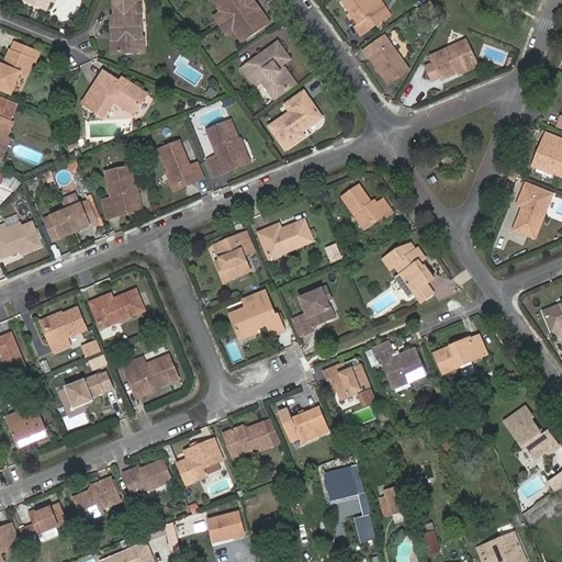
[(25,0),(24,1),(46,10),(49,0),(55,2),(56,0),(25,0)]
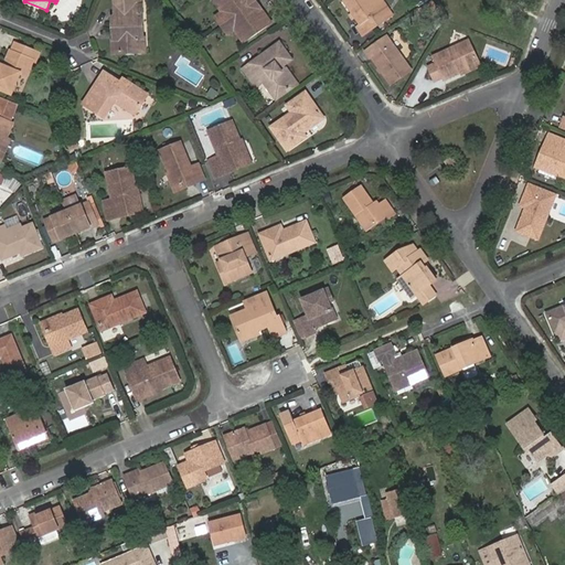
[(112,17),(113,33),(116,33),(115,39),(113,39),(114,53),(136,52),(136,40),(142,39),(141,6),(134,6),(132,0),(114,0),(114,8),(117,8),(118,17),(114,17),(112,17)]
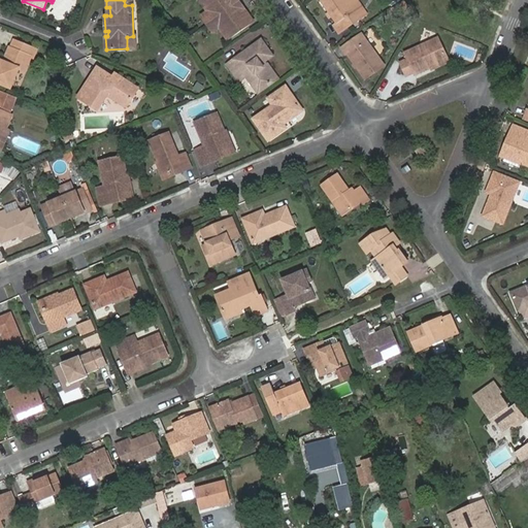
[(199,0),(207,11),(213,20),(220,28),(228,39),(254,21),(245,9),(238,13),(233,5),(229,0),(199,0)]
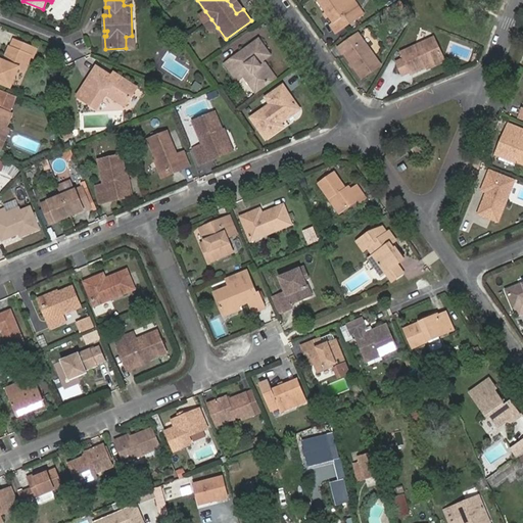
[(357,10),(349,0),(317,0),(326,14),(329,11),(331,14),(328,16),(333,24),(330,26),(335,34),(347,26),(343,18),(357,10)]
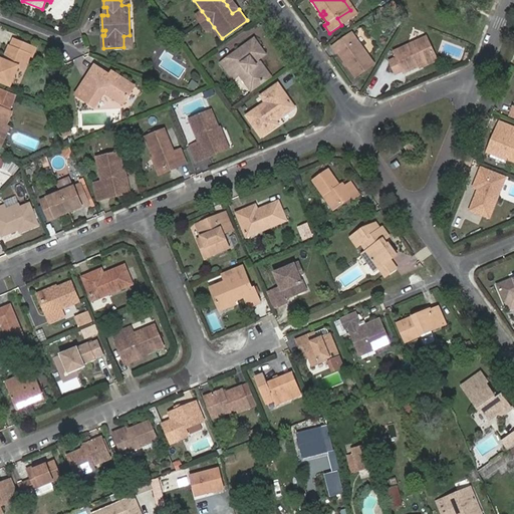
[(347,0),(343,0),(350,10),(337,18),(341,25),(357,15),(347,0)]
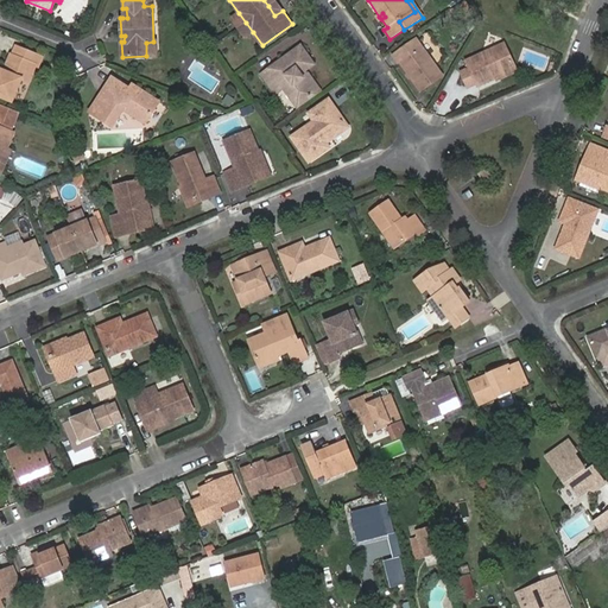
[(276,1),(268,6),(274,16),(283,11),(276,1)]
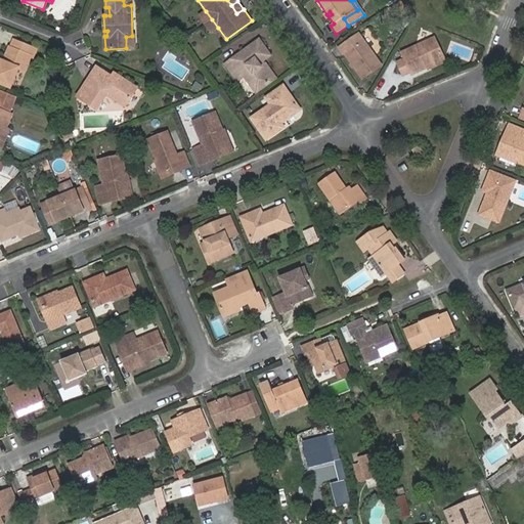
[(396,14),(404,9),(399,3),(392,8),(396,14)]
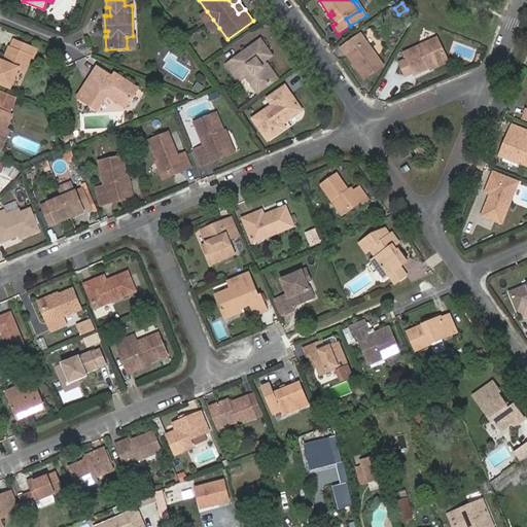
[(213,20),(207,11),(200,15),(206,24),(213,20)]
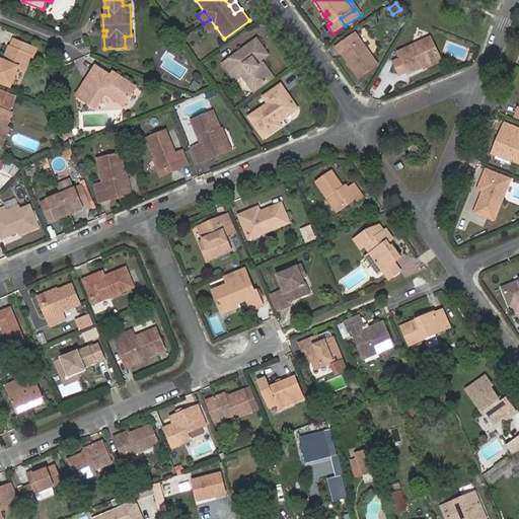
[(209,31),(216,27),(210,19),(203,23),(209,31)]
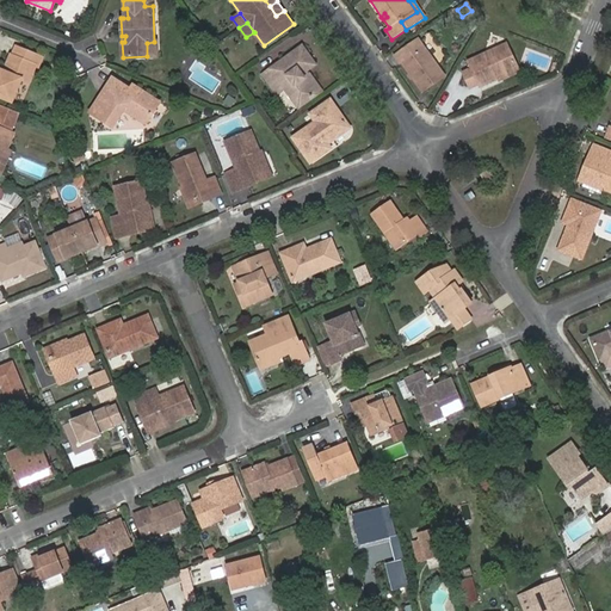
[(402,63),(411,74),(415,81),(424,92),(444,76),(418,41),(397,56),(402,63)]
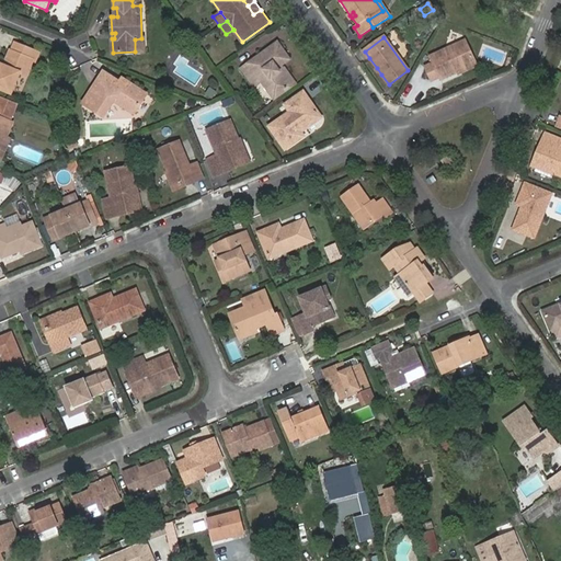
[(457,70),(474,61),(465,41),(430,57),(433,64),(425,67),(432,81),(439,77),(441,80),(458,72),(457,70)]
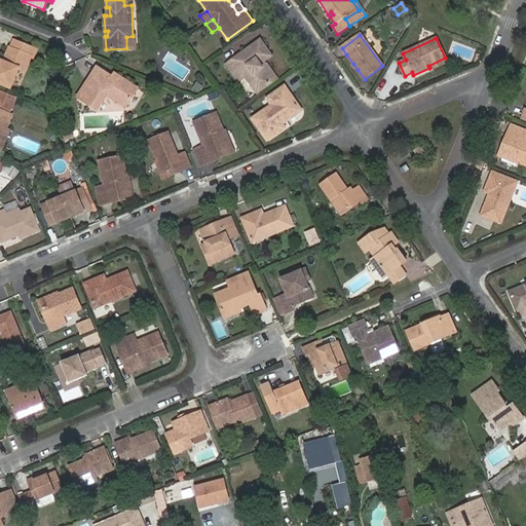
[(260,64),(264,61),(271,55),(260,40),(226,64),(238,80),(245,76),(258,92),(273,81),(260,64)]
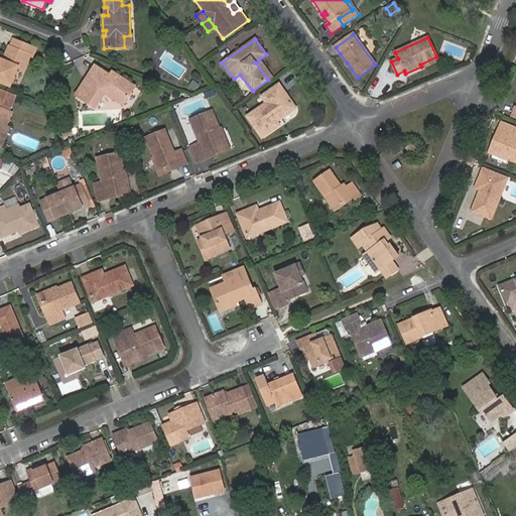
[(4,60),(2,60),(0,65),(0,83),(10,87),(18,68),(24,70),(30,55),(27,54),(29,46),(14,40),(11,47),(9,47),(4,60)]
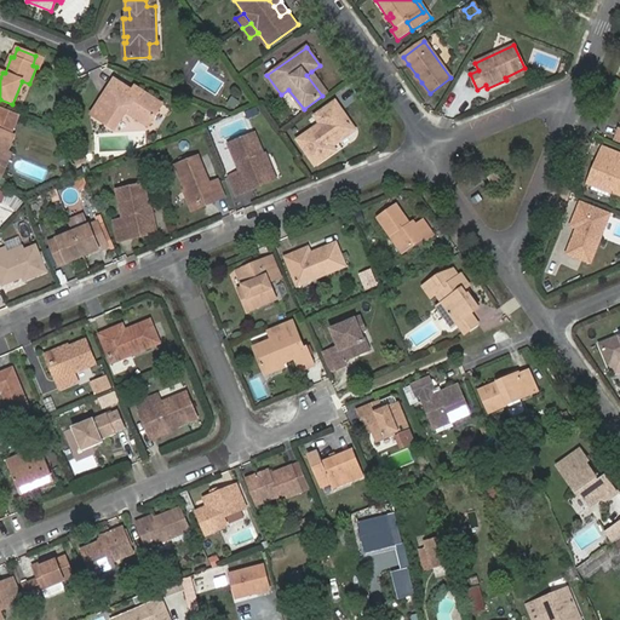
[(527,73),(524,68),(505,78),(506,80),(507,82),(527,73)]
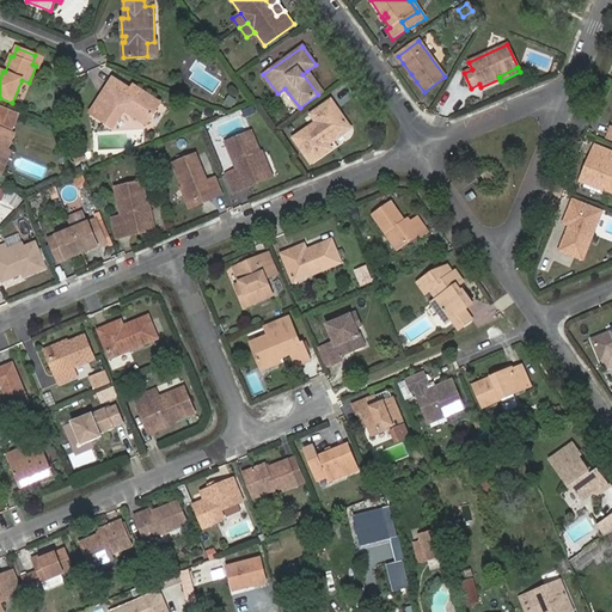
[(323,91),(307,71),(303,74),(318,95),(323,91)]
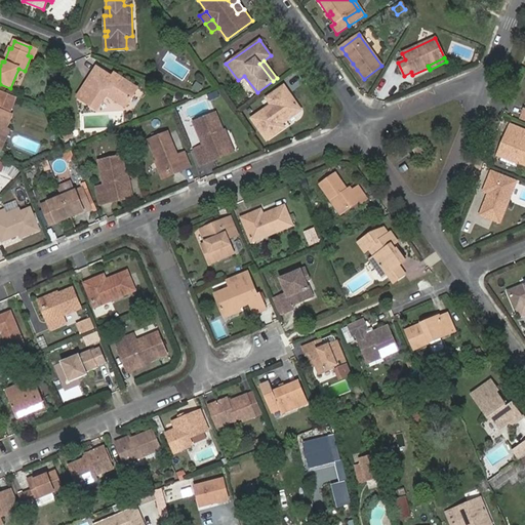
[(115,78),(111,75),(96,67),(77,96),(97,109),(108,93),(125,104),(136,85),(118,74),(115,78)]
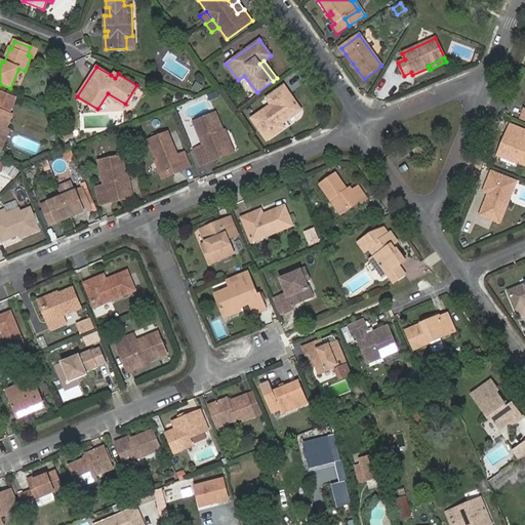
[(276,103),(272,106),(252,119),(268,139),(283,128),(281,125),(279,122),(282,120),(283,123),(300,110),(294,102),(283,86),(271,95),(276,103)]
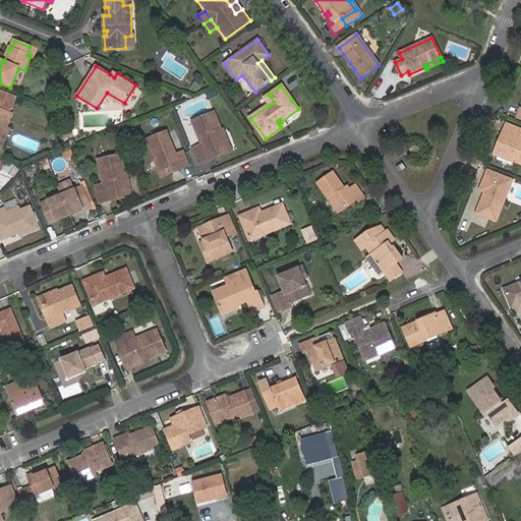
[(15,97),(0,90),(0,138),(1,139),(7,125),(12,112),(10,111),(15,97)]
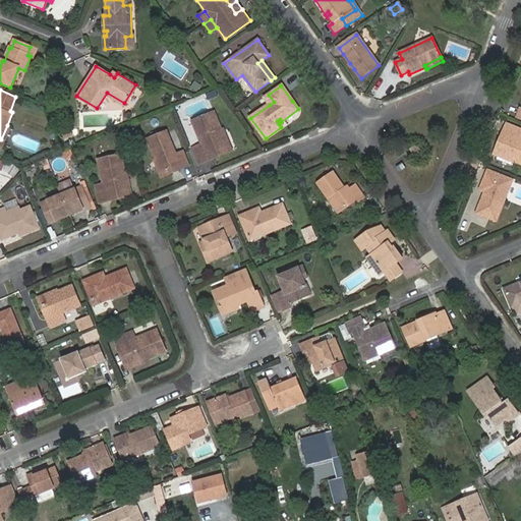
[(266,98),(270,105),(274,102),(269,95),(266,98)]
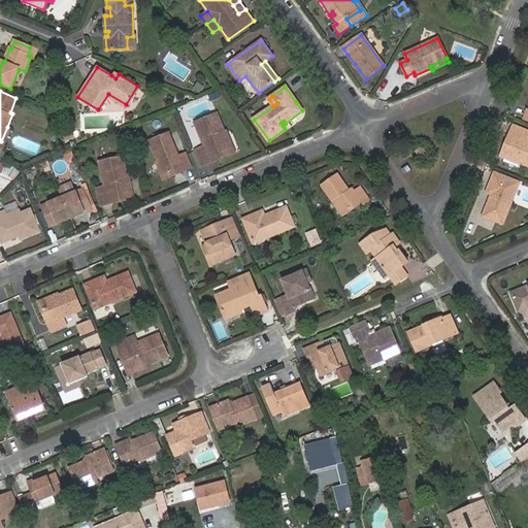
[(221,133),(224,132),(217,114),(195,123),(204,146),(194,151),(201,166),(210,162),(209,158),(229,150),(221,133)]
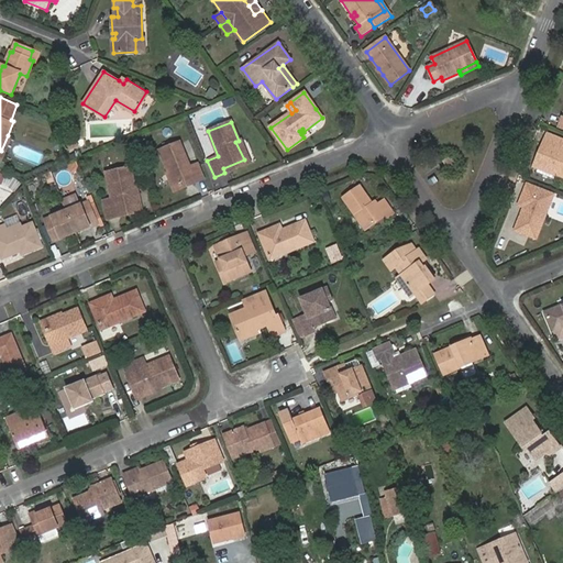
[(559,172),(562,173),(562,145),(562,146),(562,145),(562,136),(549,131),(545,140),(550,142),(541,163),(560,170),(559,172)]
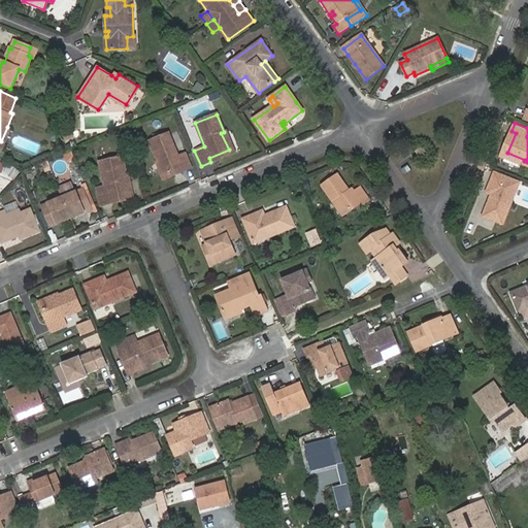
[(10,128),(7,127),(1,141),(0,140),(0,150),(1,151),(10,128)]
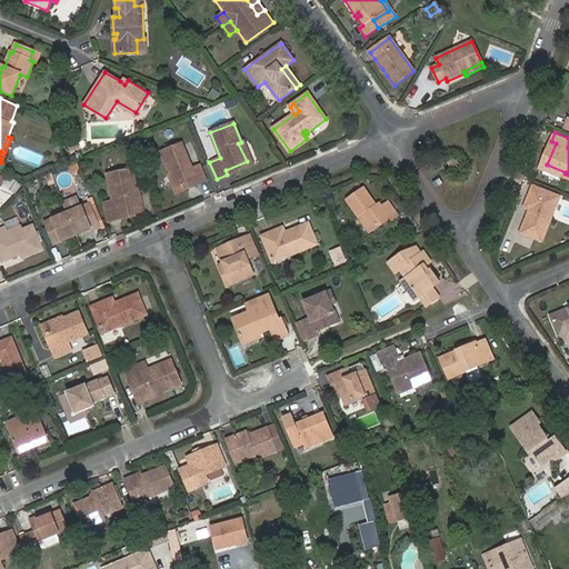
[(242,141),(241,142),(238,143),(247,161),(226,170),(227,175),(252,165),(242,141)]
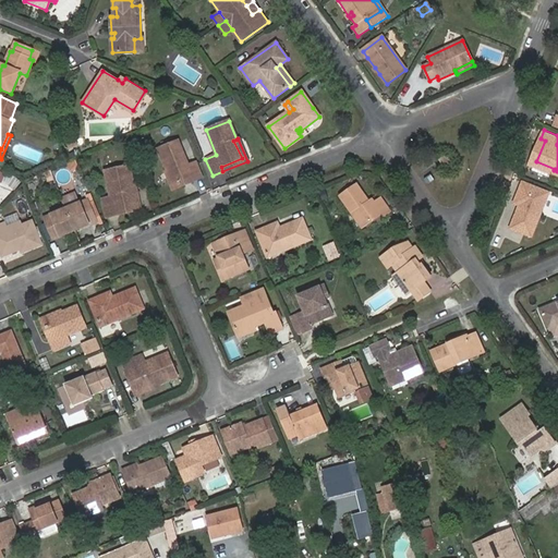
[(555,169),(536,161),(545,141),(541,138),(536,150),(531,161),(554,170),(555,169)]
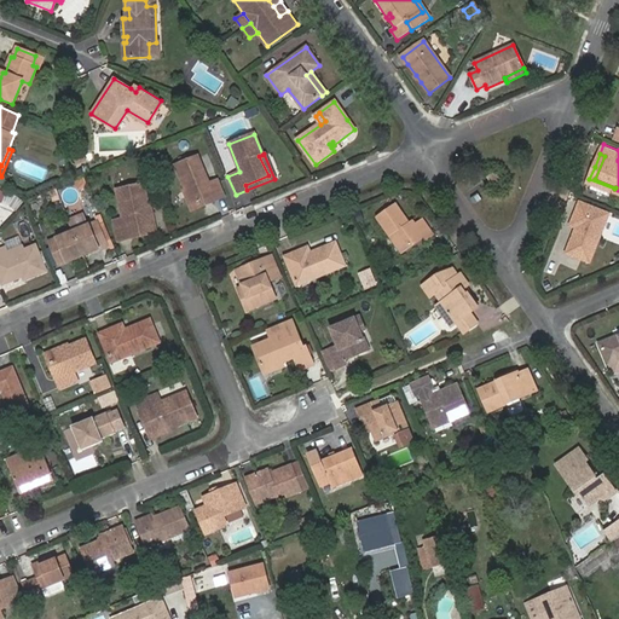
[(174,166),(184,191),(190,207),(213,197),(214,201),(223,197),(217,180),(207,184),(196,157),(174,166)]
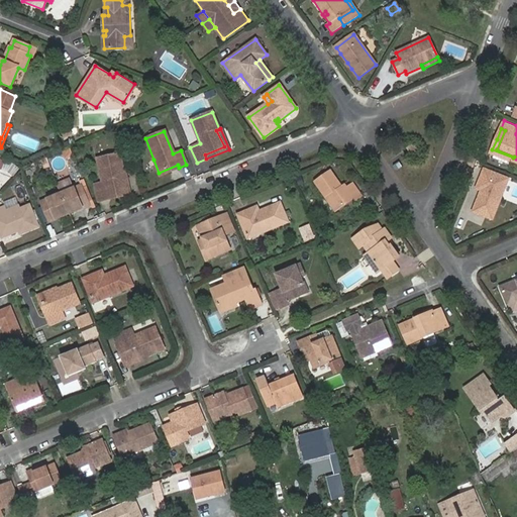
[(414,143),(407,147),(413,156),(419,150),(414,143)]
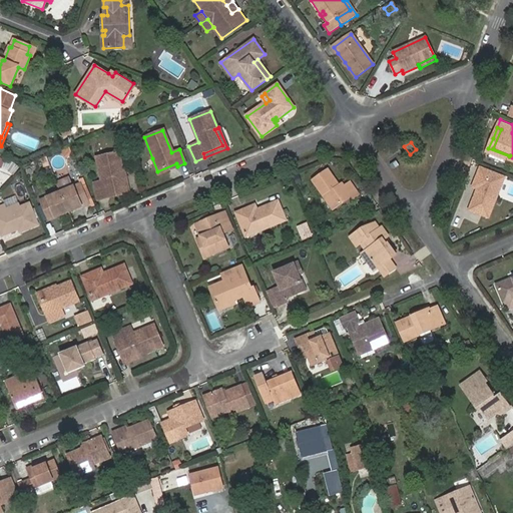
[(120,171),(122,171),(118,152),(96,157),(102,181),(94,182),(98,199),(106,197),(105,193),(124,189),(120,171)]
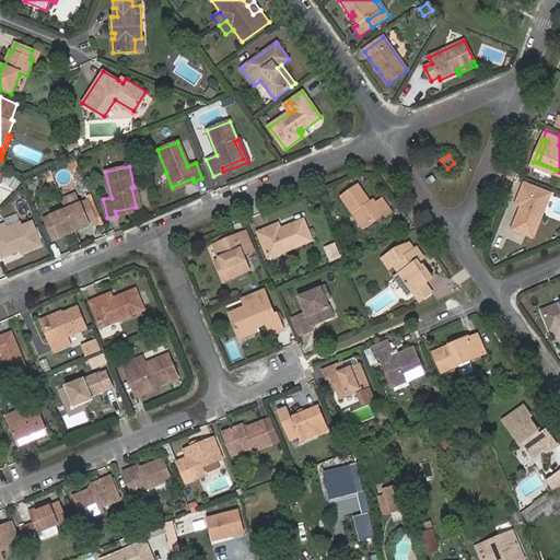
[(53,173),(46,175),(50,189),(57,187),(53,173)]
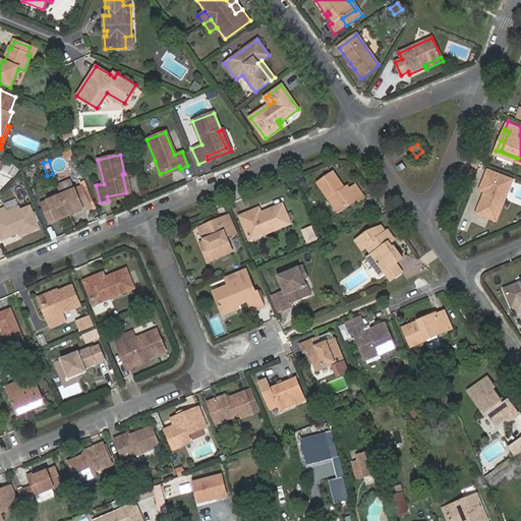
[(160,174),(155,161),(153,162),(159,177),(168,174),(180,169),(179,166),(160,174)]
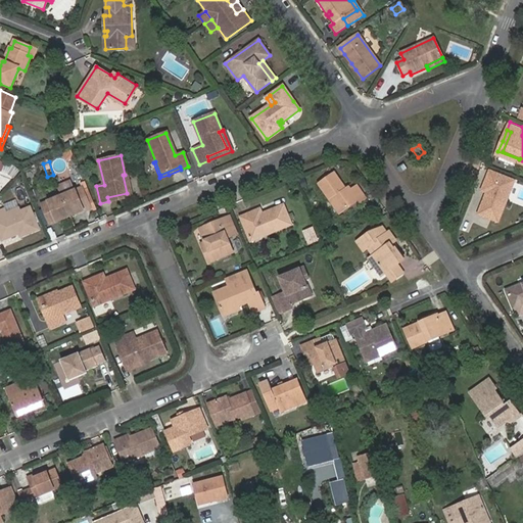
[(482,190),(487,192),(489,193),(487,198),(485,197),(479,214),(498,221),(514,181),(489,171),(482,190)]
